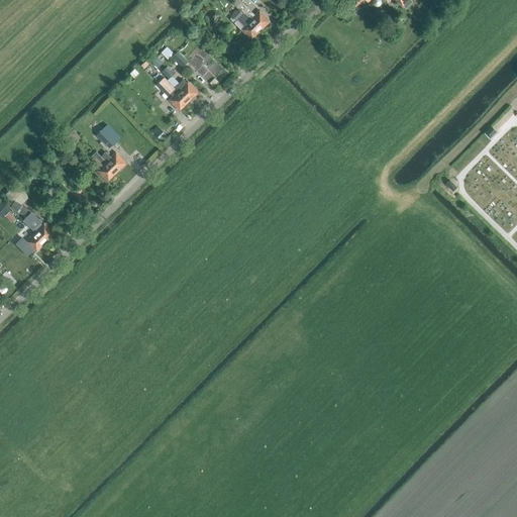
[(234,0),(232,2),(243,13),(250,20),(261,31),(271,21),(260,11),(254,16),(248,9),(239,0),(234,0)]
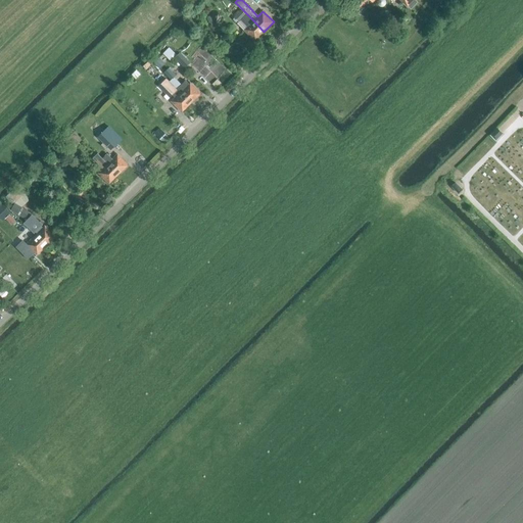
[(354,14),(368,1),(367,0),(350,0),(345,5),(354,14)]
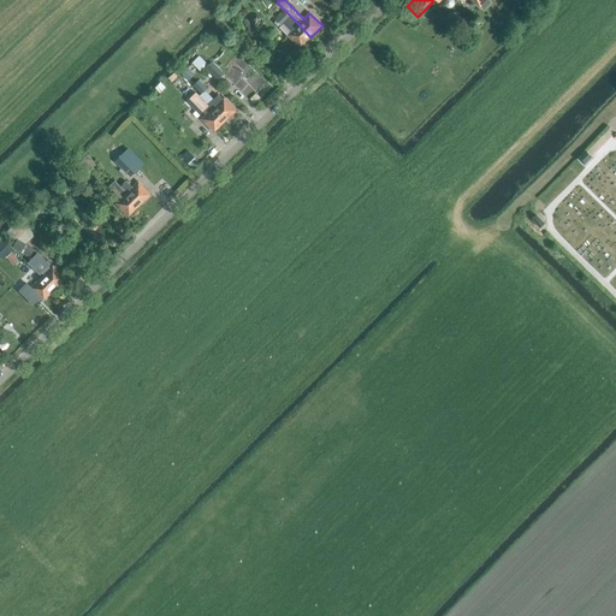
[(298,24),(290,16),(290,17),(284,12),(276,21),(282,27),(285,23),(292,29),(286,35),(300,48),(311,37),(298,24)]
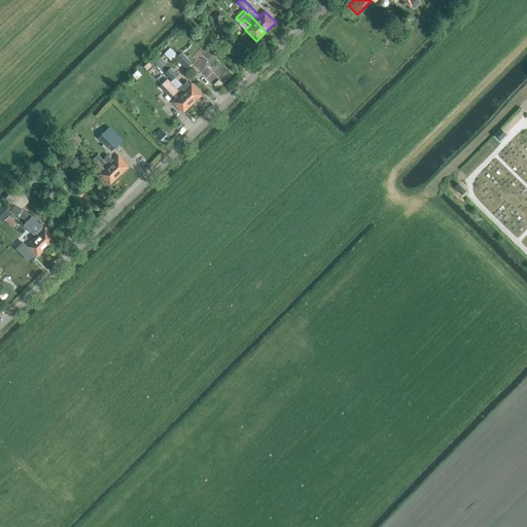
[(173,62),(179,55),(171,47),(165,54),(173,62)]
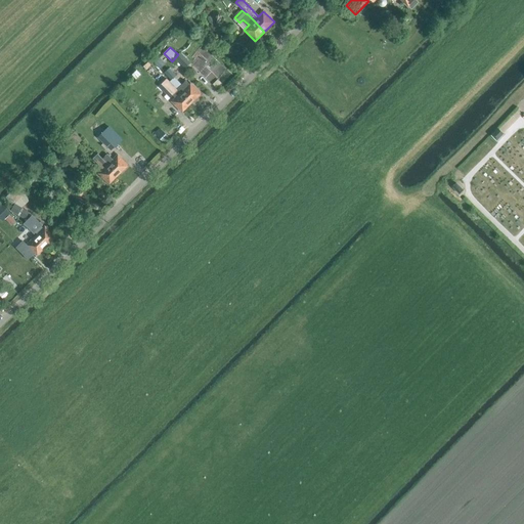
[(185,70),(191,63),(180,53),(175,58),(185,70)]
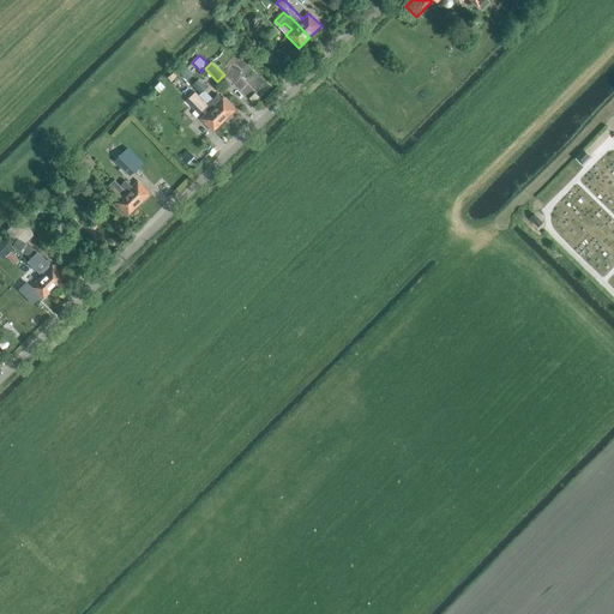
[(161,83),(155,88),(160,92),(166,88),(161,83)]
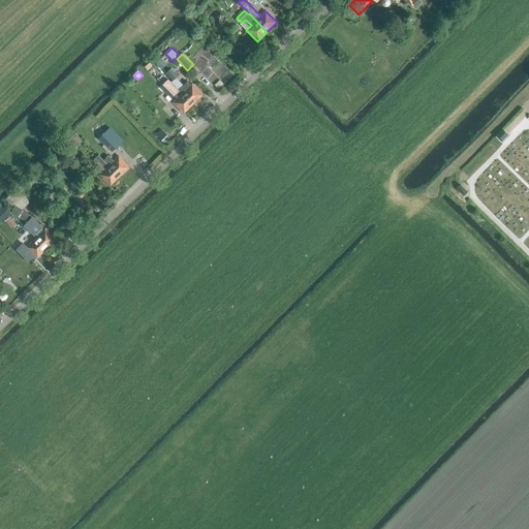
[(180,91),(193,104),(203,95),(192,84),(191,85),(187,82),(183,86),(176,79),(172,83),(179,90),(180,91)]
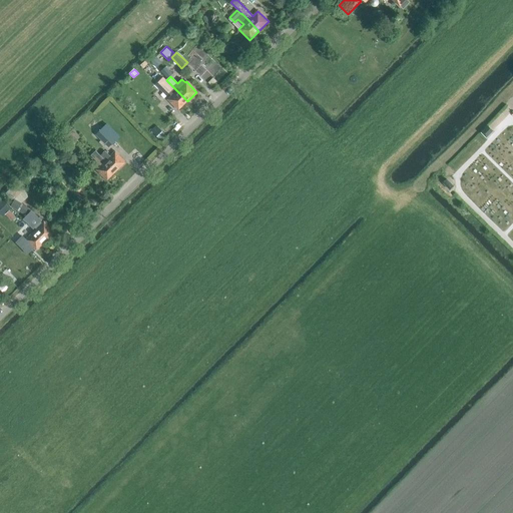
[(187,101),(174,88),(162,77),(154,84),(166,96),(169,93),(171,96),(167,100),(178,110),(187,101)]
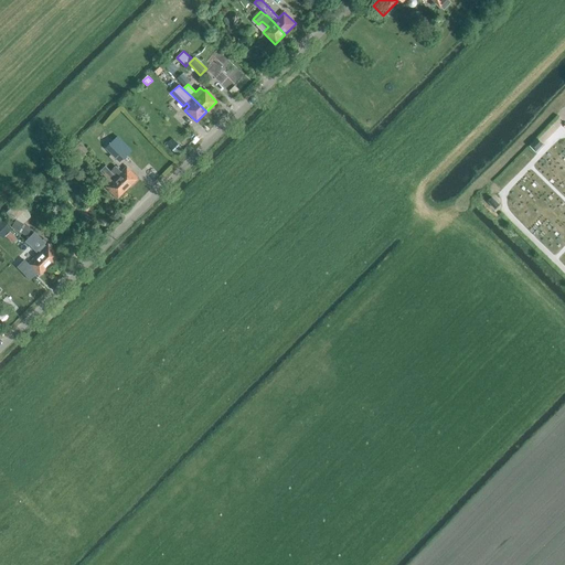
[(540,135),(546,140),(564,121),(557,116),(540,135)]
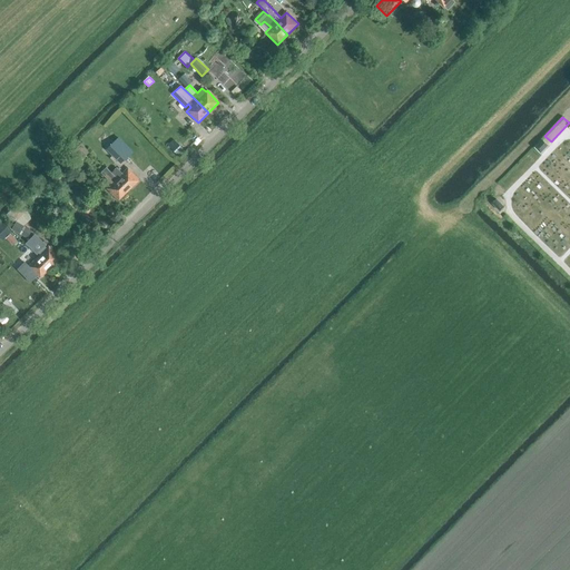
[(99,138),(105,133),(96,125),(91,130),(99,138)]
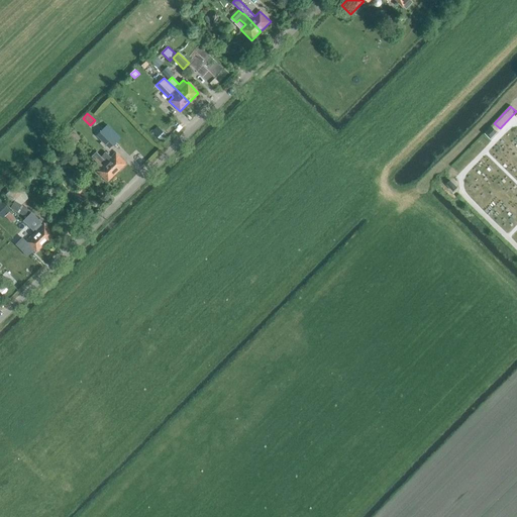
[(490,140),(498,132),(491,126),(484,133),(490,140)]
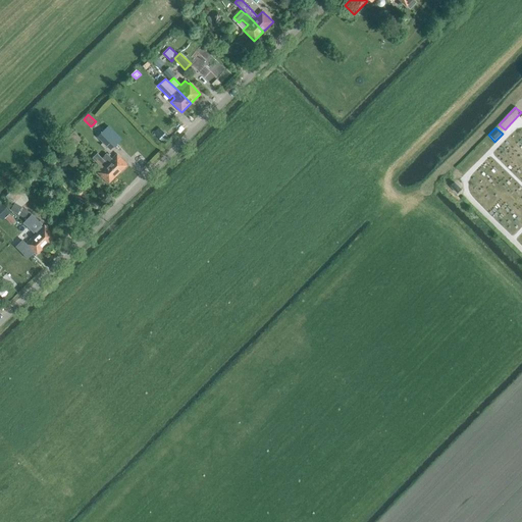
[(110,151),(117,144),(104,129),(97,137),(110,151)]
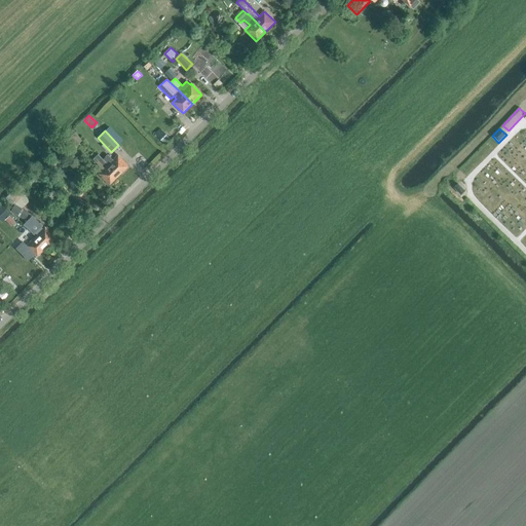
[(82,141),(75,133),(68,141),(75,148),(82,141)]
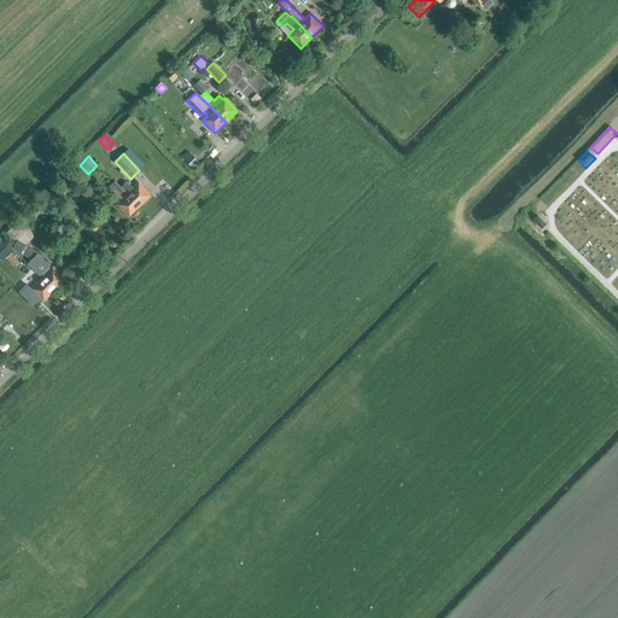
[(199,163),(193,156),(186,162),(193,169),(199,163)]
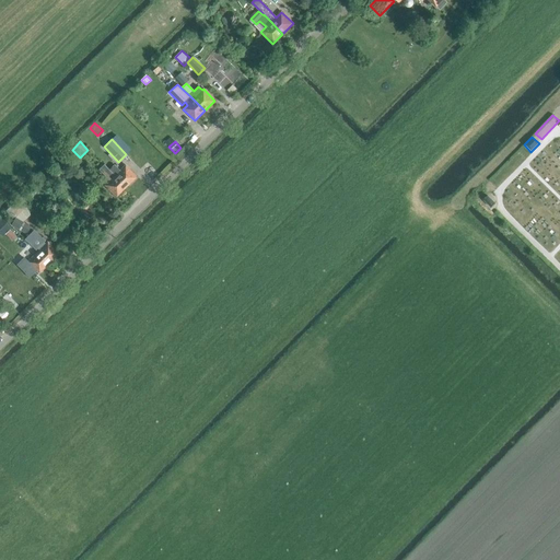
[(127,187),(109,170),(104,164),(98,170),(107,178),(106,181),(108,183),(105,186),(117,197),(127,187)]
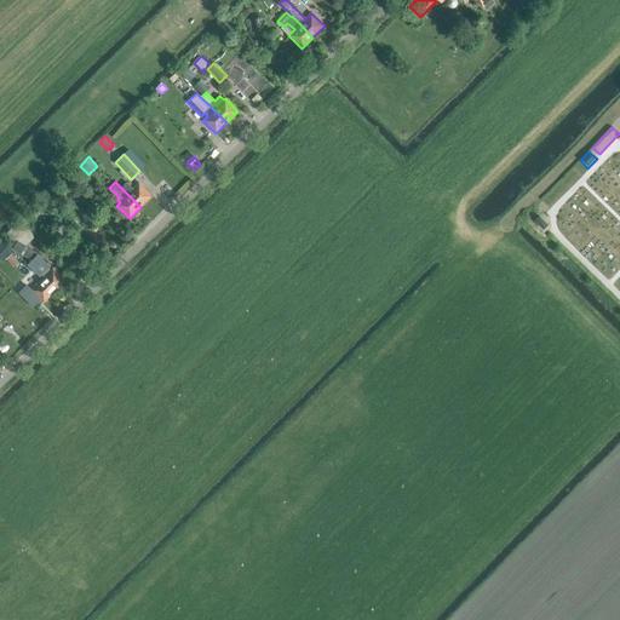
[(121,188),(141,207),(151,196),(139,183),(133,189),(126,182),(121,188)]
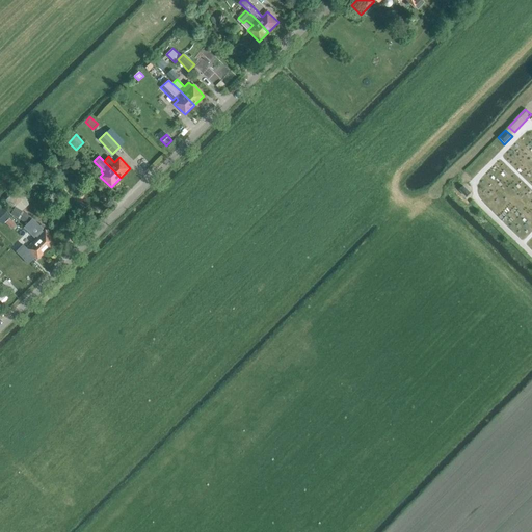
[(467,197),(471,193),(463,185),(459,190),(467,197)]
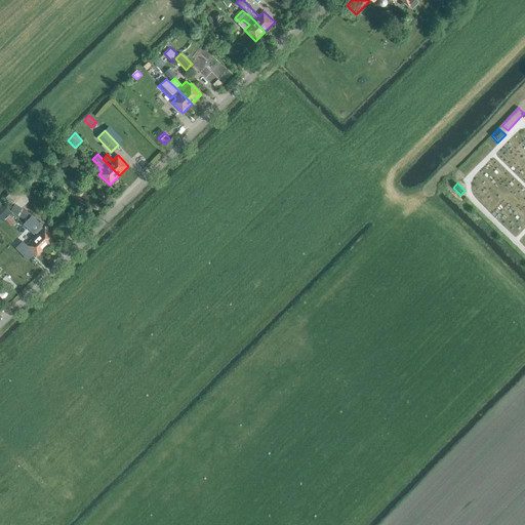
[(19,185),(7,195),(14,203),(27,192),(19,185)]
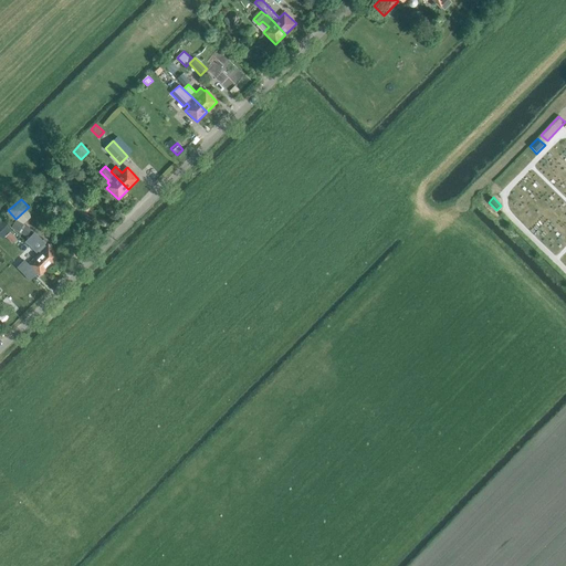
[(17,221),(12,228),(21,233),(25,236),(30,228),(25,226),(17,221)]
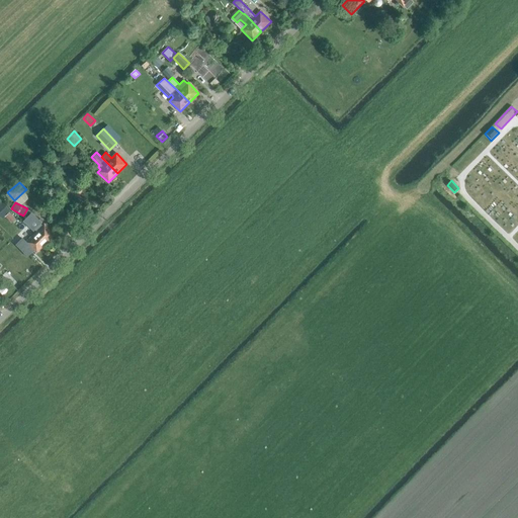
[(0,205),(0,216),(3,219),(10,211),(3,203),(0,205)]
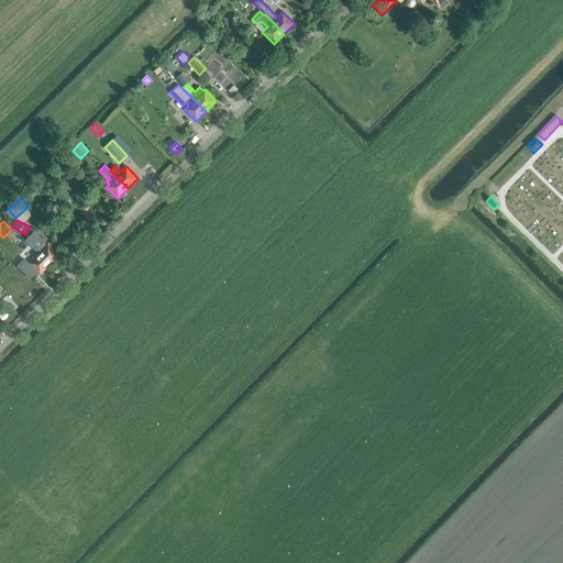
[(9,232),(4,236),(12,243),(17,239),(9,232)]
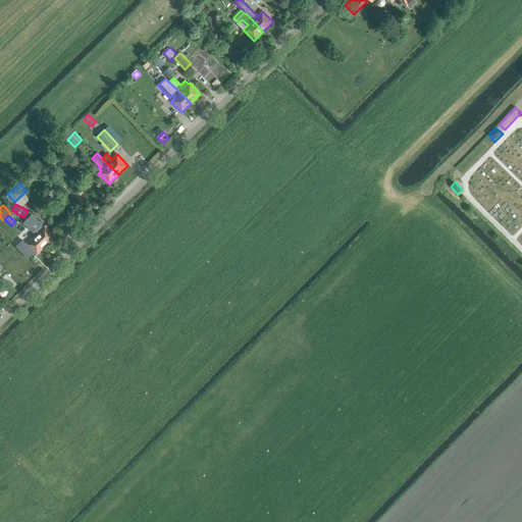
[(59,217),(54,221),(60,227),(64,222),(59,217)]
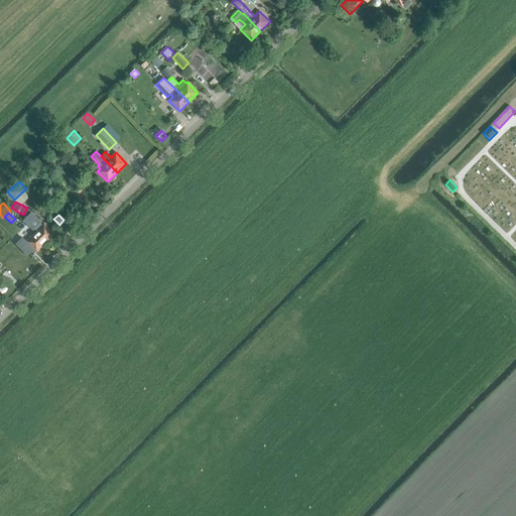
[(34,233),(45,243),(54,234),(44,223),(34,233)]
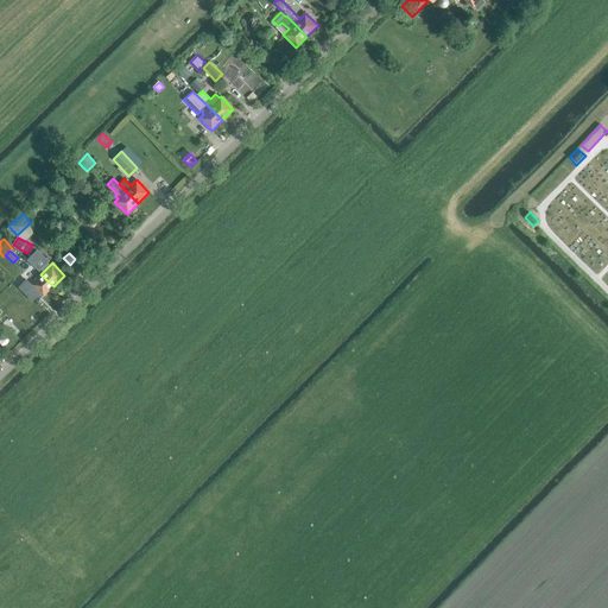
[(43,297),(54,286),(40,274),(30,285),(43,297)]
